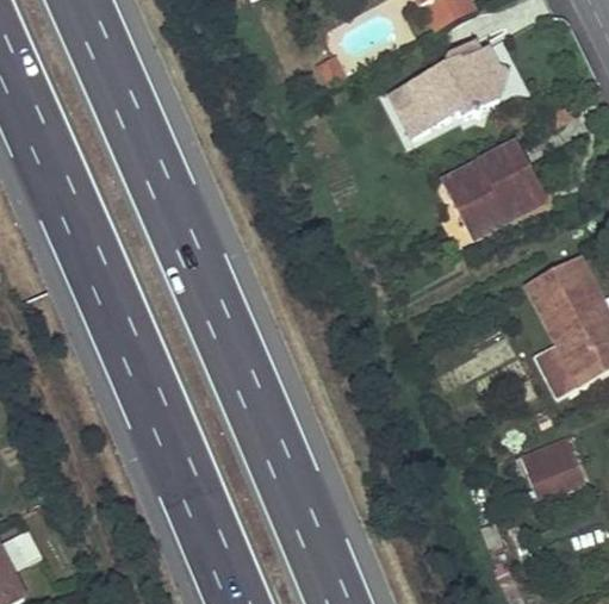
[(434,30),(477,7),(472,0),(427,0),(420,4),(434,30)]
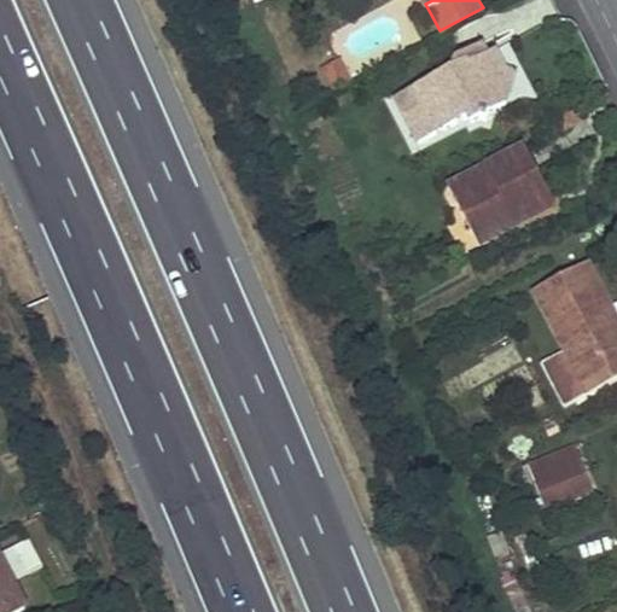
[(453,53),(450,63),(455,60),(461,63),(492,48),(487,38),(453,53)]
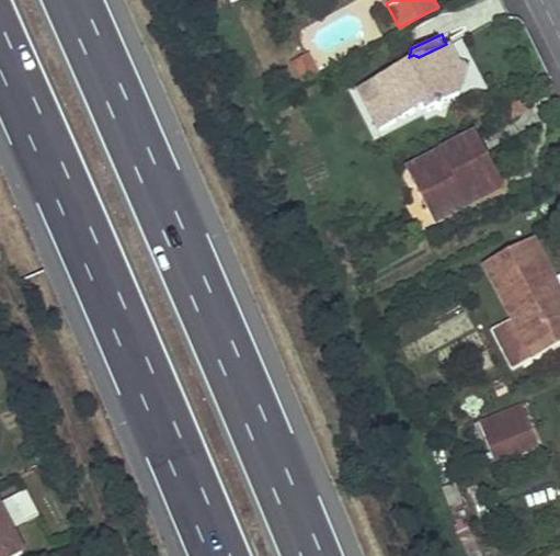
[(409,57),(358,83),(380,124),(396,115),(397,109),(404,111),(426,99),(430,105),(437,101),(444,103),(446,97),(463,88),(456,75),(466,69),(459,58),(450,42),(446,44),(419,57),(413,55),(409,57)]
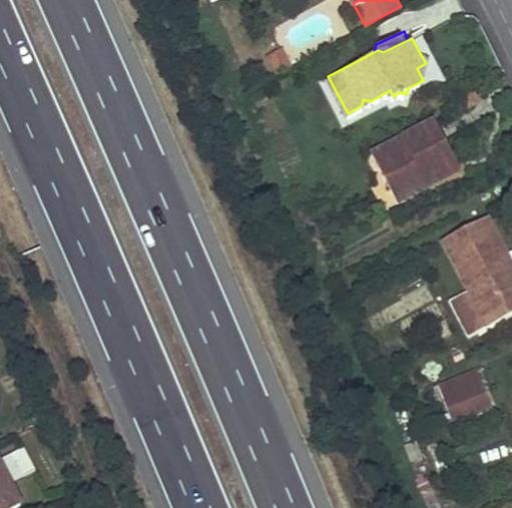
[(290,65),(280,46),(266,53),(276,72),(290,65)]
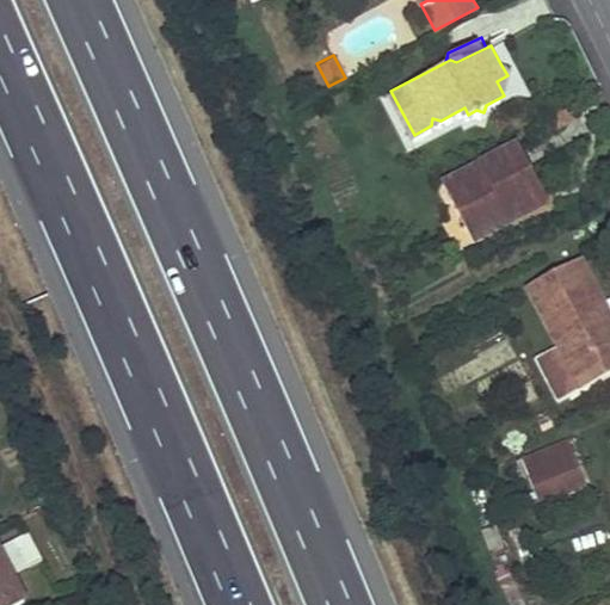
[(513,66),(500,63),(507,75),(497,81),(504,96),(513,66)]
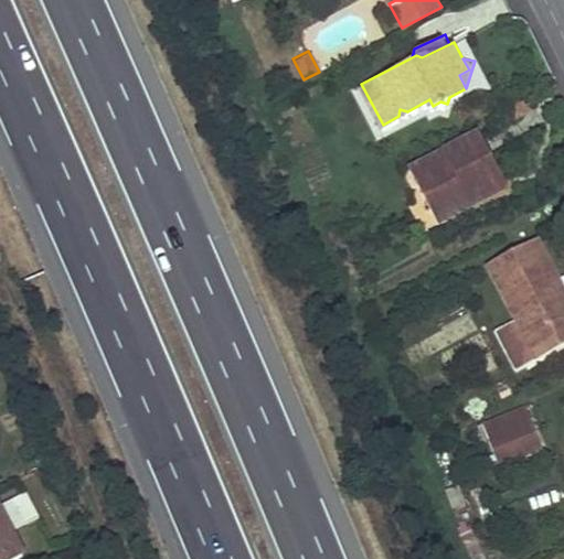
[(502,171),(481,130),(410,167),(438,219),(474,201),(467,189),(502,171)]
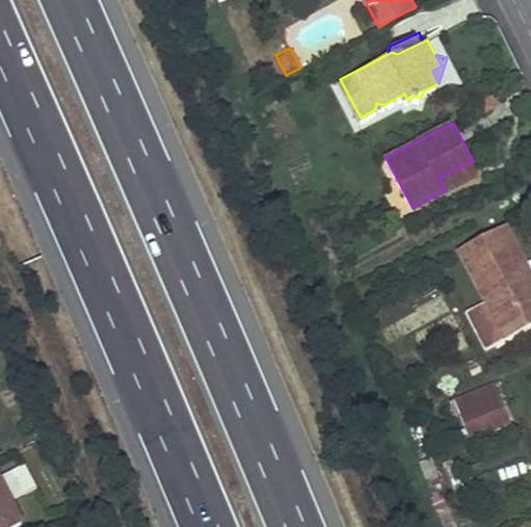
[(479,173),(473,161),(440,178),(446,189),(479,173)]
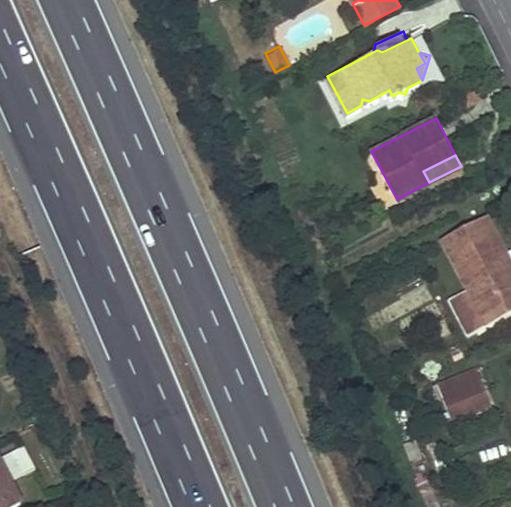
[(505,247),(487,212),(442,236),(468,285),(504,266),(496,251),(505,247)]
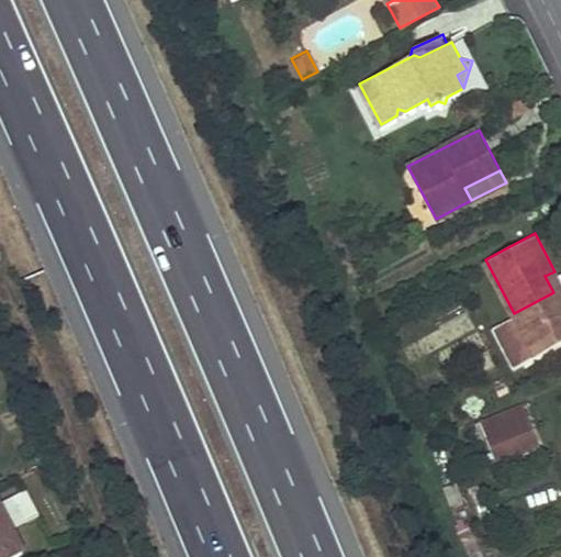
[(560,288),(560,283),(554,271),(545,276),(553,292),(560,288)]
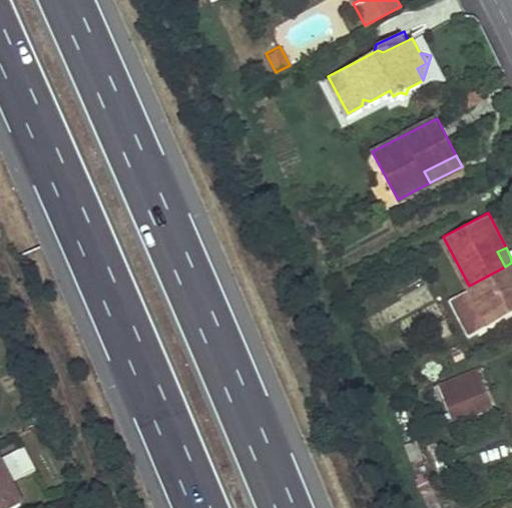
[(511,280),(505,267),(469,286),(488,323),(511,310),(511,280)]
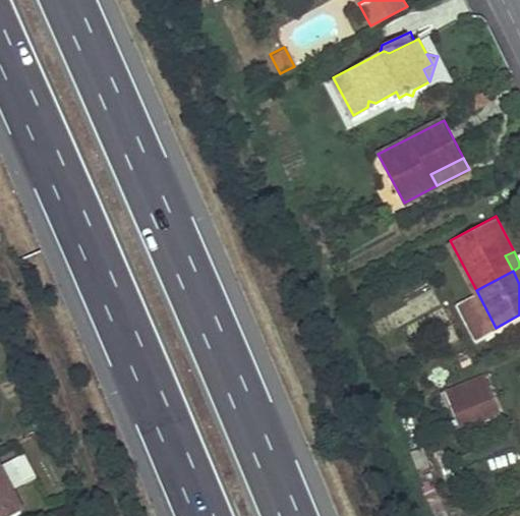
[(476,290),(456,302),(475,339),(496,328),(476,290)]
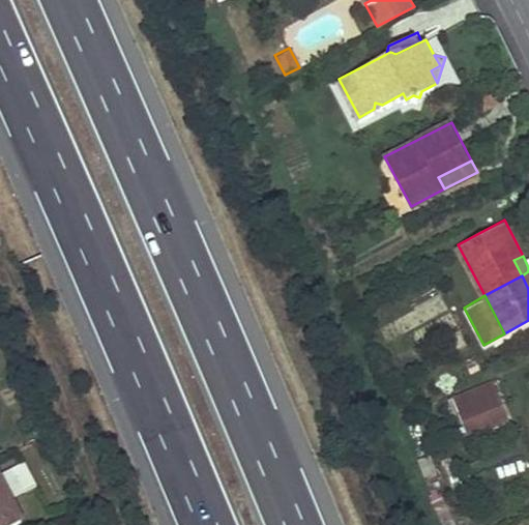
[(491,379),(471,386),(475,397),(495,388),(491,379)]
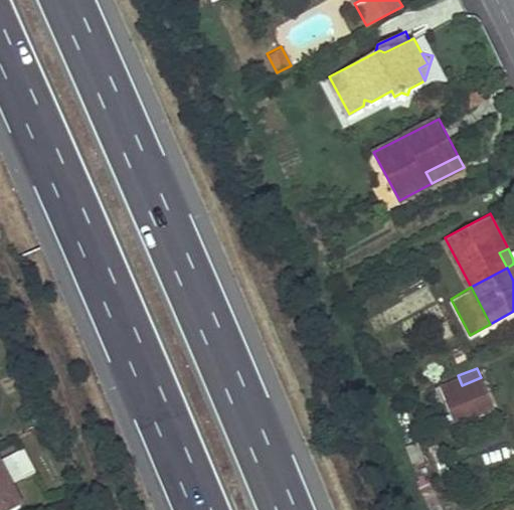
[(458,375),(439,383),(454,421),(492,406),(481,377),(462,385),(458,375)]
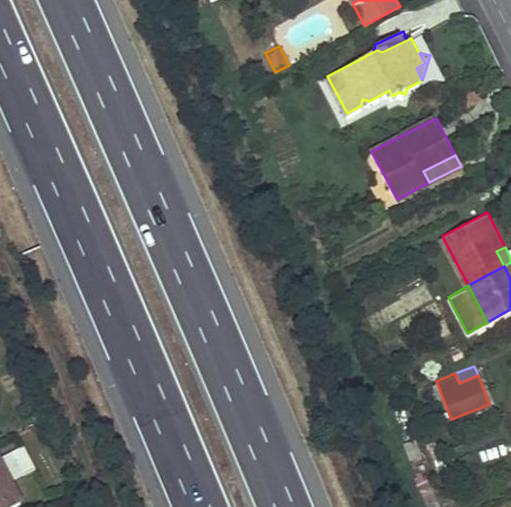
[(36,466),(23,442),(12,448),(24,473),(36,466)]
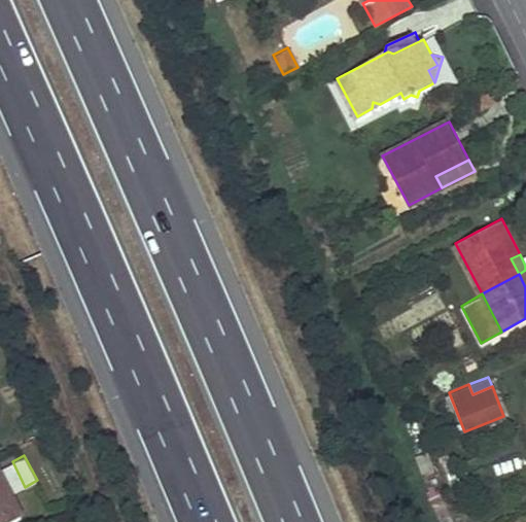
[(0,521),(4,521),(21,514),(0,476),(0,521)]
